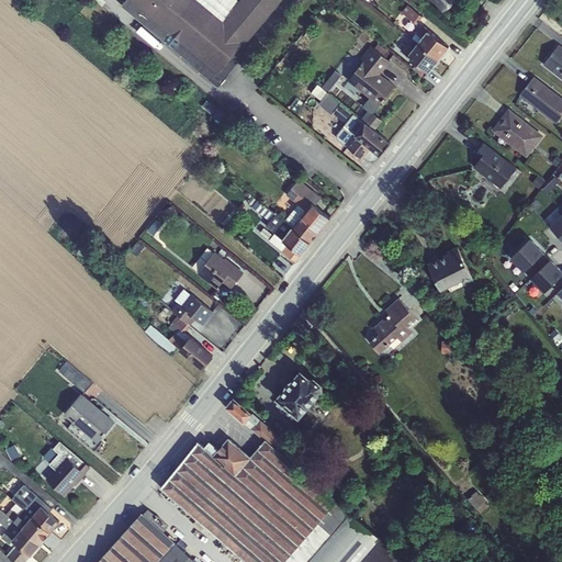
[(130,0),(126,0),(122,6),(218,87),(218,72),(130,0)]
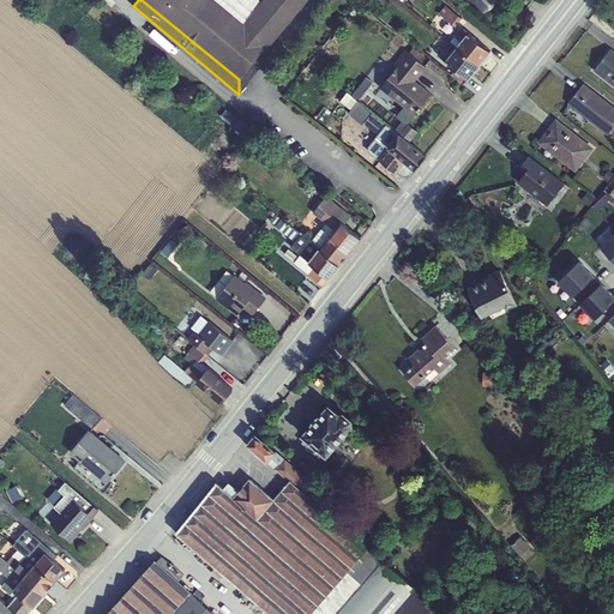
[(142,0),(239,79),(307,0),(263,0),(245,23),(217,0),(142,0)]
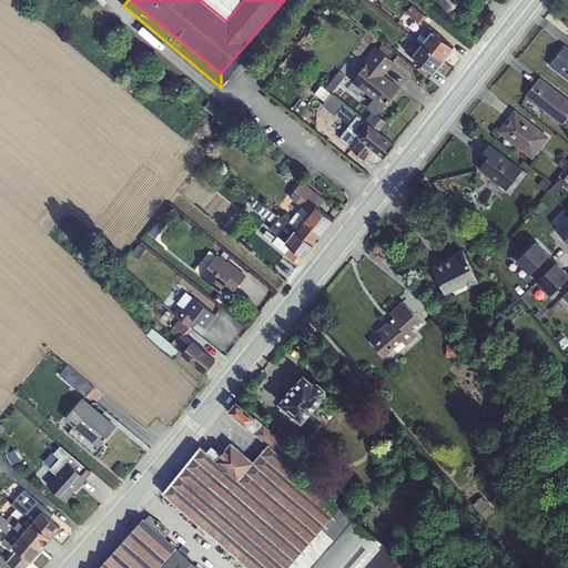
[(201,0),(226,21),(243,0),(242,0),(201,0)]
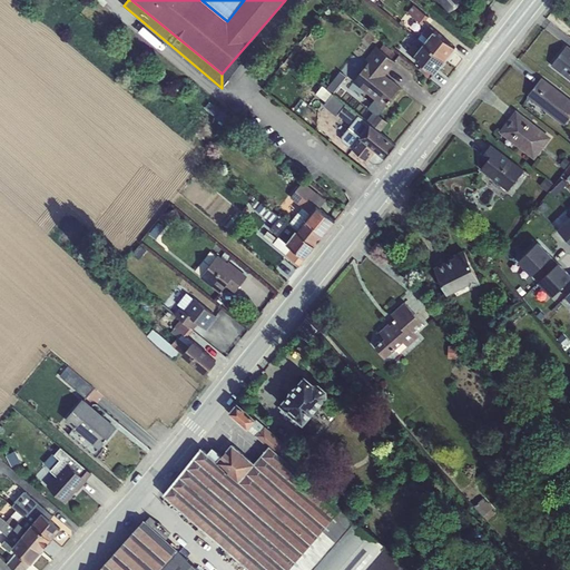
[(438,0),(450,11),(461,0),(438,0)]
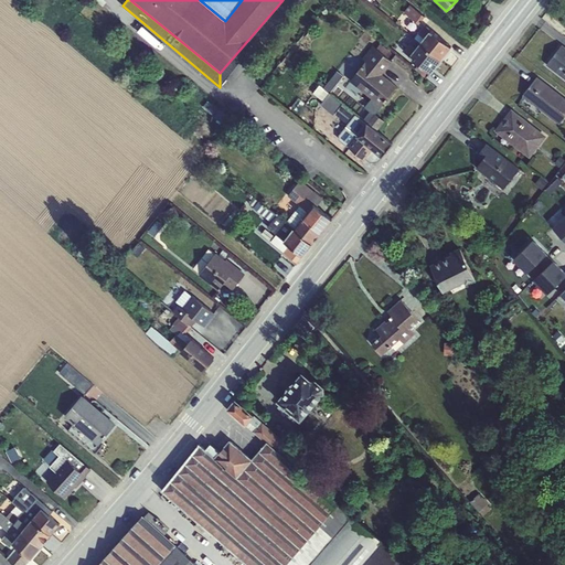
[(411,4),(404,11),(418,23),(425,16),(411,4)]
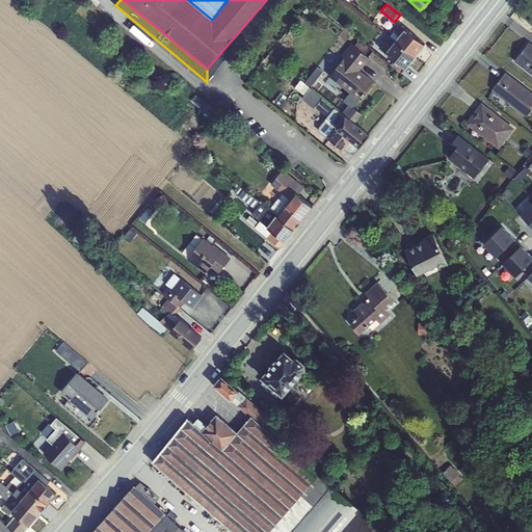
[(396,41),(405,29),(400,24),(391,35),(396,41)]
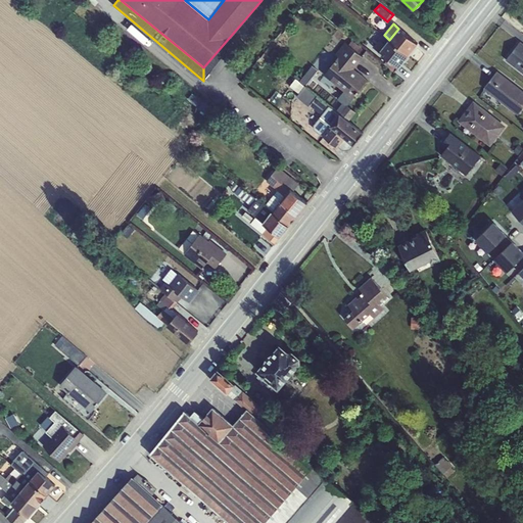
[(398,29),(389,40),(409,55),(418,44),(398,29)]
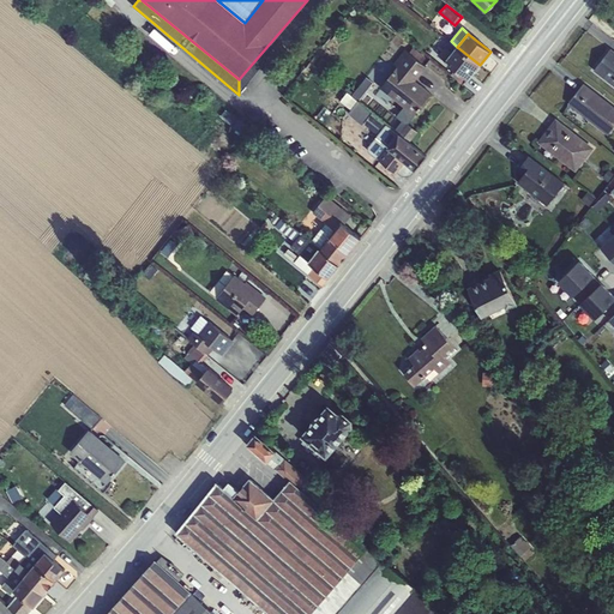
[(426,56),(414,47),(409,53),(422,64),(426,56)]
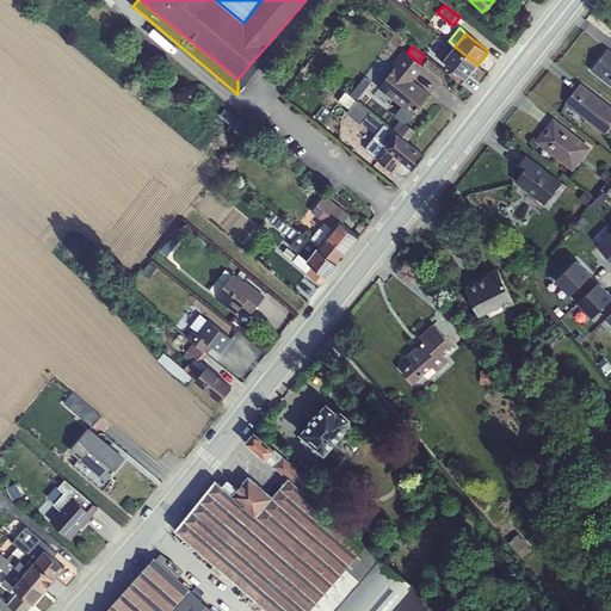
[(477,65),(455,47),(444,60),(452,67),(467,79),(477,65)]
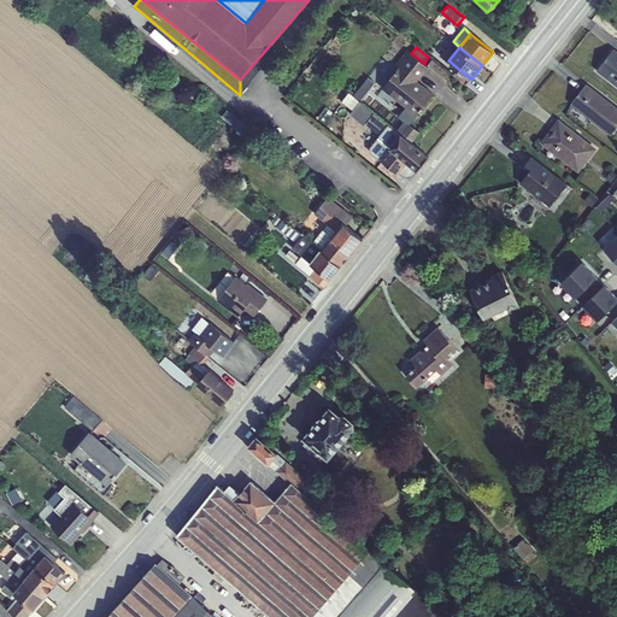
[(598,70),(616,84),(616,51),(613,48),(598,70)]
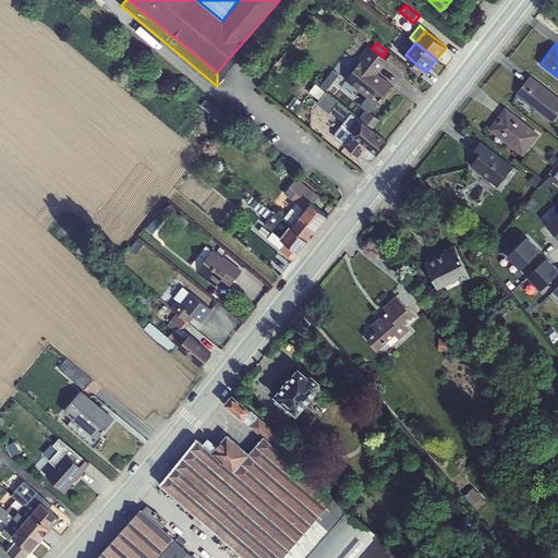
[(347,80),(377,105),(392,85),(378,73),(387,60),(384,58),(368,45),(359,58),(361,61),(347,80)]
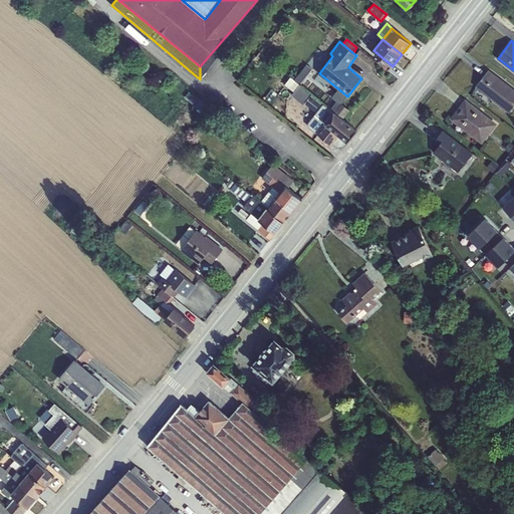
[(388,70),(393,66),(380,56),(376,62),(388,70)]
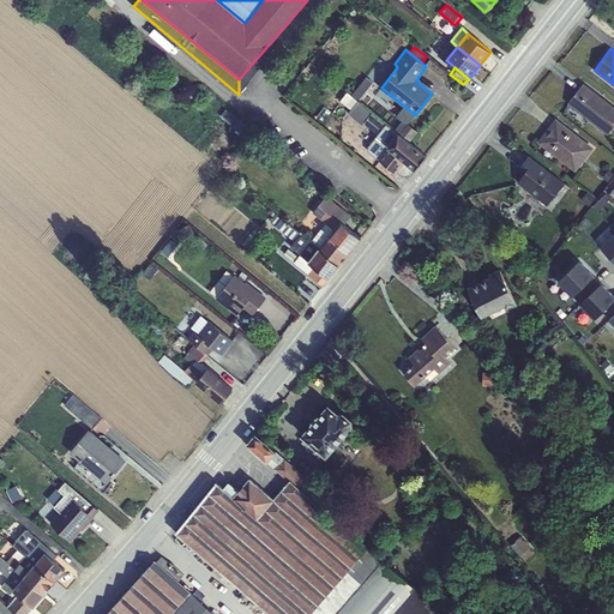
[(613,106),(584,83),(569,103),(608,134),(613,125),(613,106)]
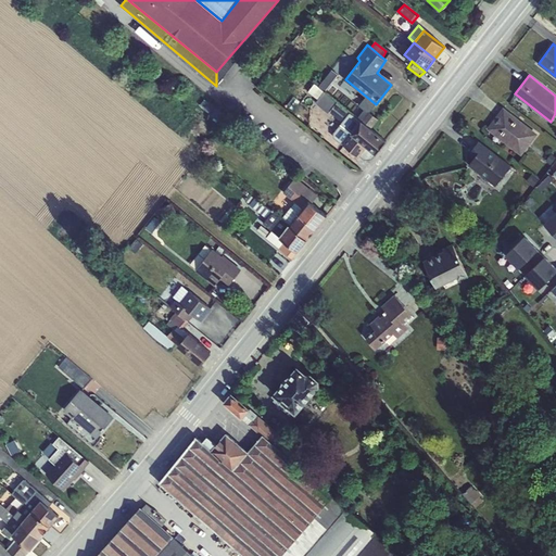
[(328,111),(335,103),(325,95),(318,102),(328,111)]
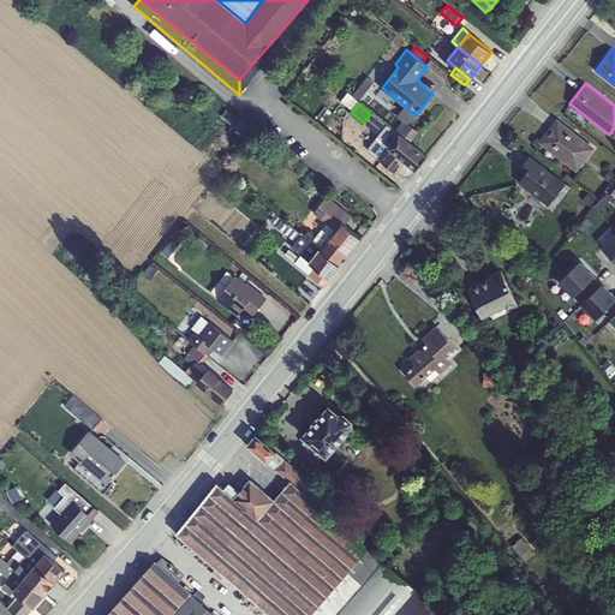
[(380,160),(400,133),(374,113),(365,123),(380,135),(369,149),(380,160)]
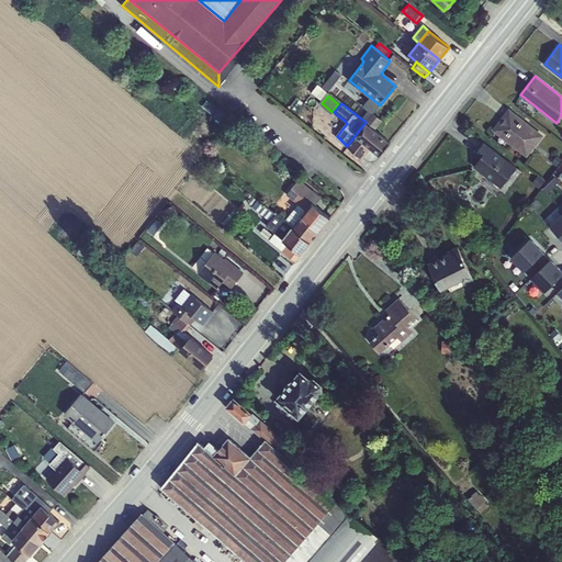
[(214,115),(217,119),(215,121),(223,127),(224,125),(227,127),(233,120),(220,109),(214,115)]
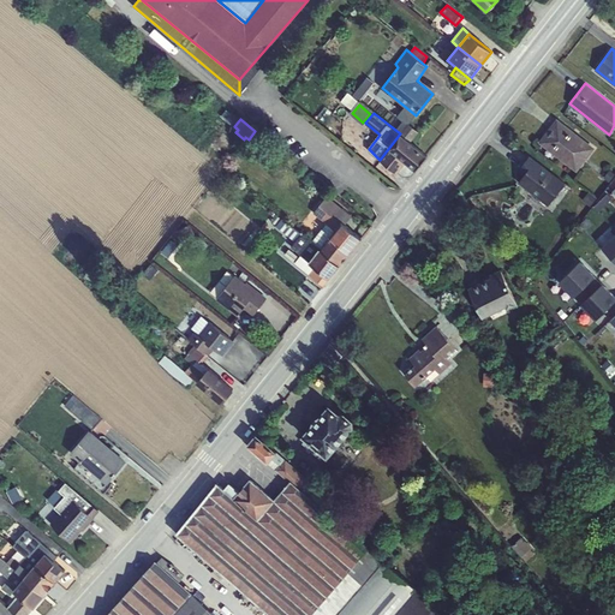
[(538,143),(577,172),(595,148),(556,119),(538,143)]
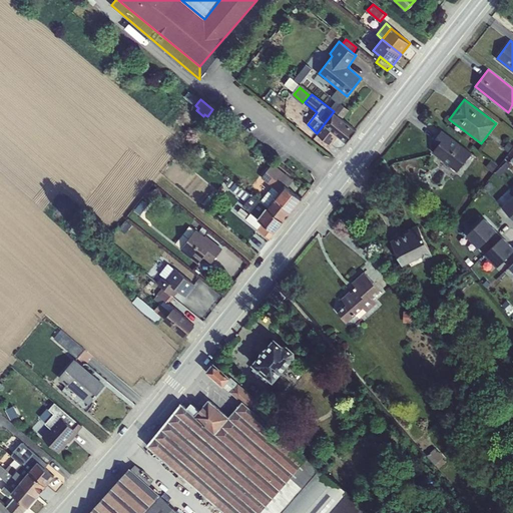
[(317,133),(331,144),(338,134),(348,141),(356,130),(334,111),(317,133)]
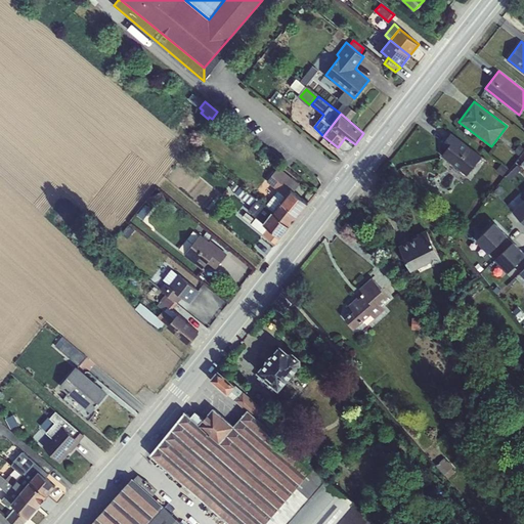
[(442,156),(467,175),(481,156),(451,133),(442,145),(446,148),(442,156)]
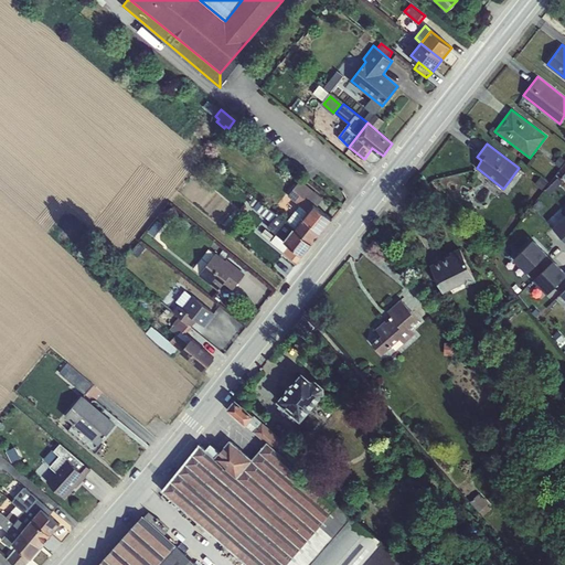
[(372,148),(364,159),(371,161),(379,160),(383,156),(372,148)]
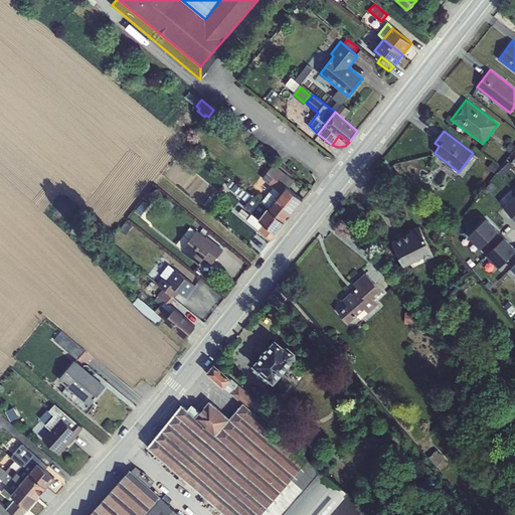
[(506,149),(510,152),(514,146),(510,143),(506,149)]
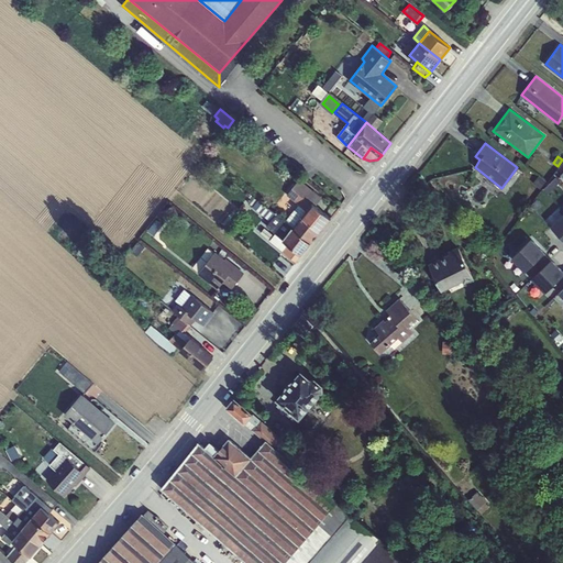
[(539,175),(533,183),(540,188),(547,180),(539,175)]
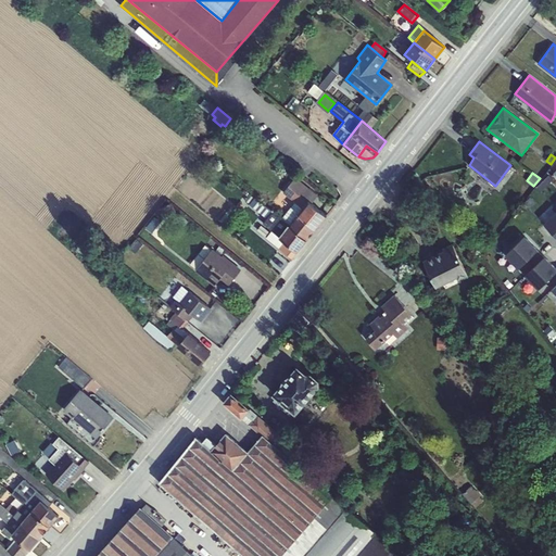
[(290,225),(299,214),(304,209),(308,201),(313,203),(318,194),(297,177),(285,192),(295,201),(282,219),(289,226),(290,225)]
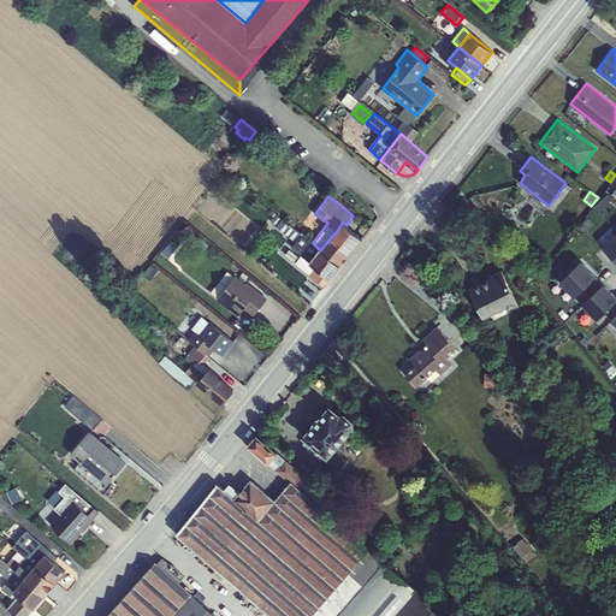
[(320,250),(313,243),(302,235),(285,221),(279,229),(297,242),(292,248),(302,255),(296,264),(320,284),(329,278),(311,261),(320,250)]
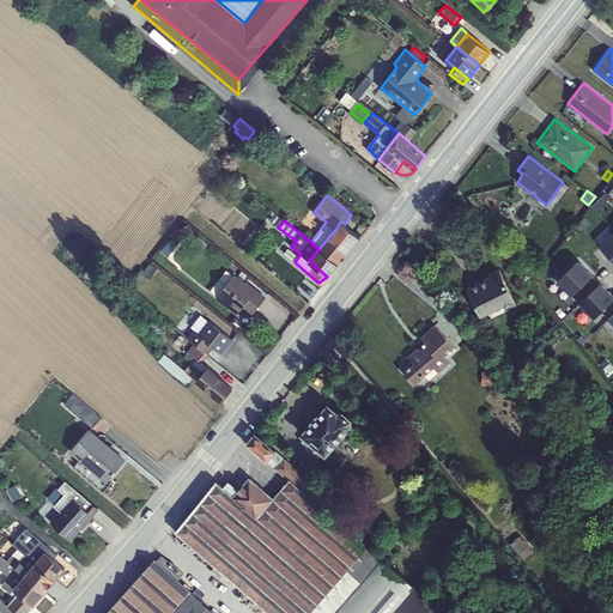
[(329,236),(320,248),(339,265),(349,253),(360,237),(345,224),(340,222),(335,230),(329,236)]
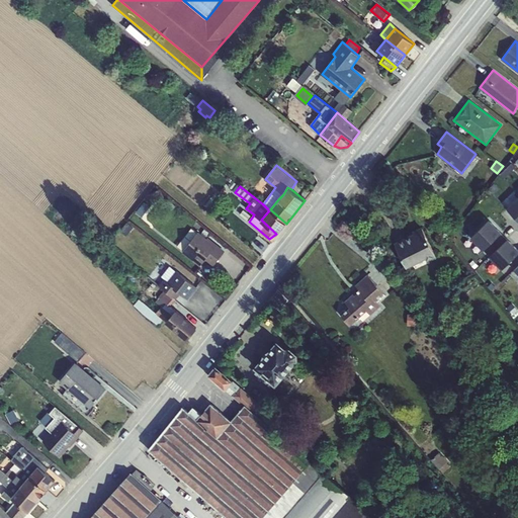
[(517,197),(507,208),(517,220),(517,197)]
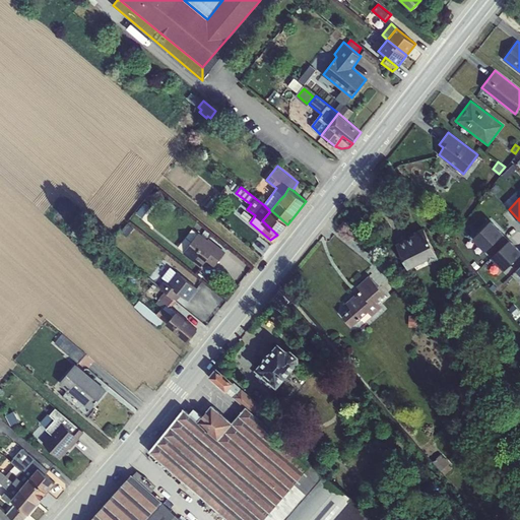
[(287,224),(271,210),(270,211),(262,220),(277,235),(278,236),(287,224)]
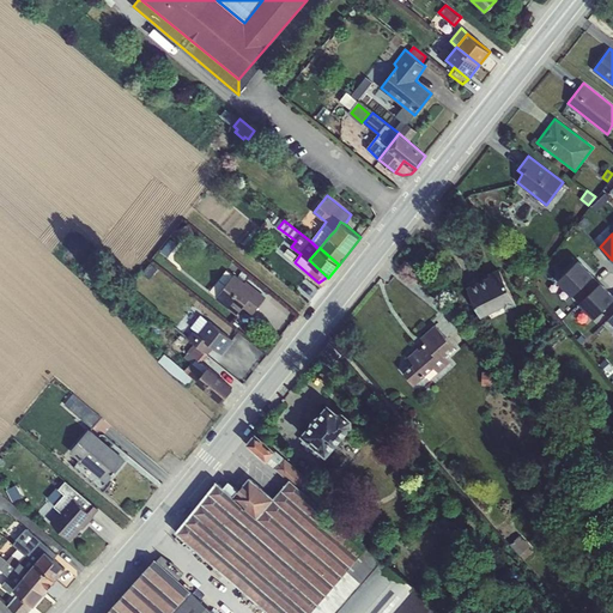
[(157,260),(174,273),(178,268),(161,255),(157,260)]
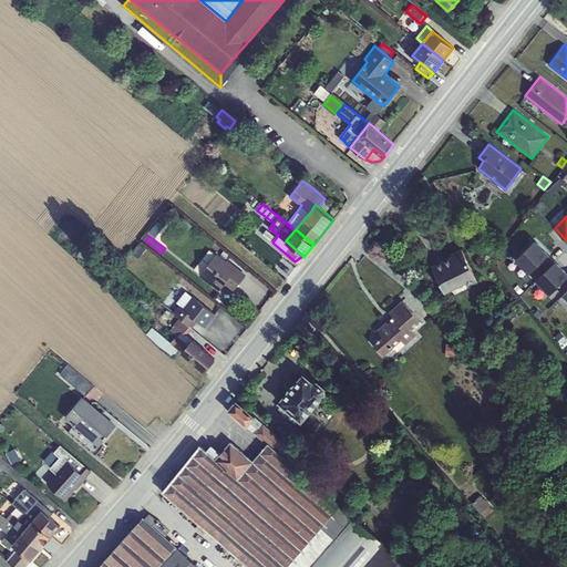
[(537,241),(517,261),(536,281),(538,279),(556,261),(537,241)]
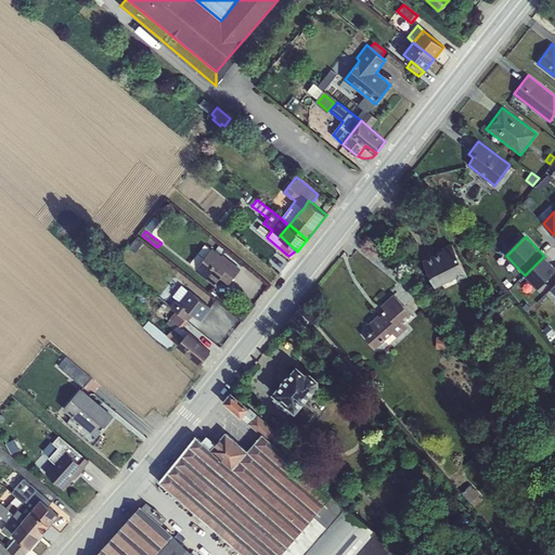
[(134,247),(141,256),(147,250),(141,242),(134,247)]
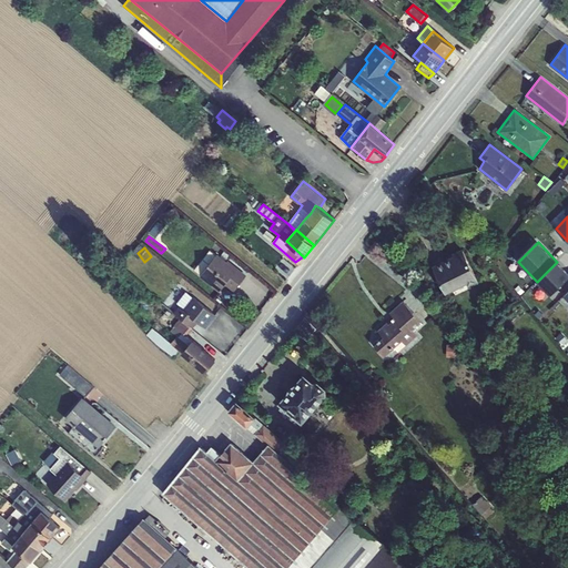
[(433,266),(446,293),(467,283),(468,286),(478,281),(463,249),(453,253),(454,255),(433,266)]
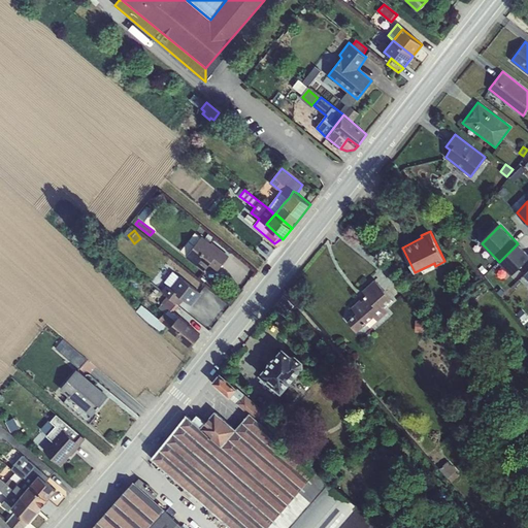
[(195,233),(182,251),(187,255),(201,237),(195,233)]
